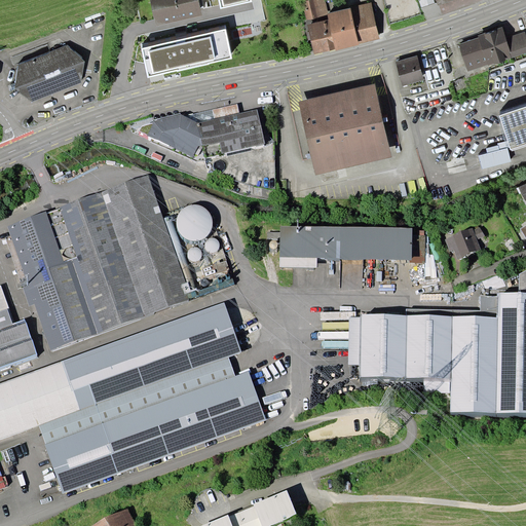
[(198,0),(150,0),(156,26),(202,15),(198,0)]
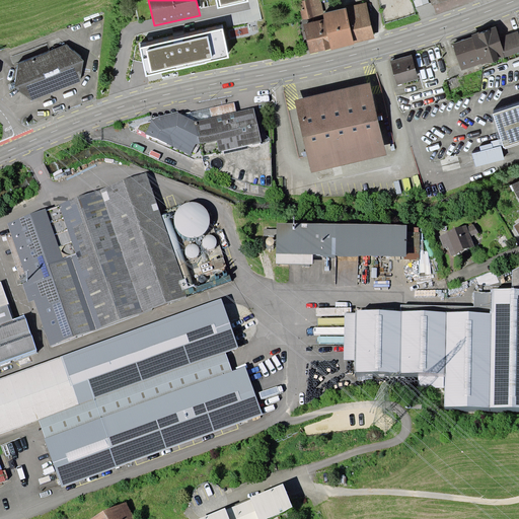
[(323,14),(322,13),(324,13),(320,0),(303,0),(298,1),(303,19),(323,14)]
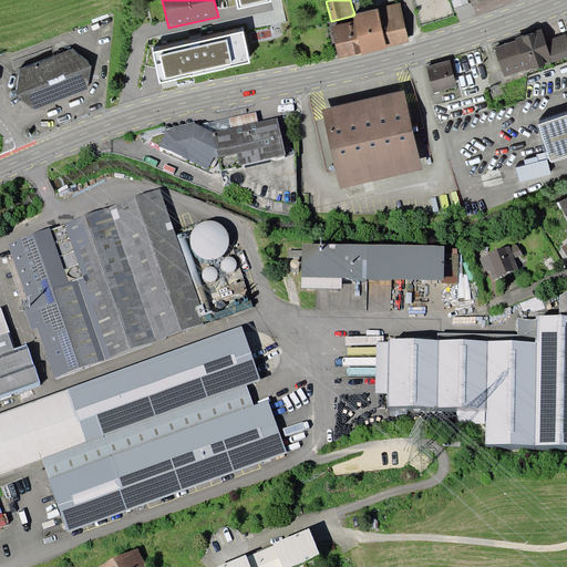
[(400,2),(354,14),(352,14),(353,16),(354,21),(362,53),(362,54),(410,42),(400,2)]
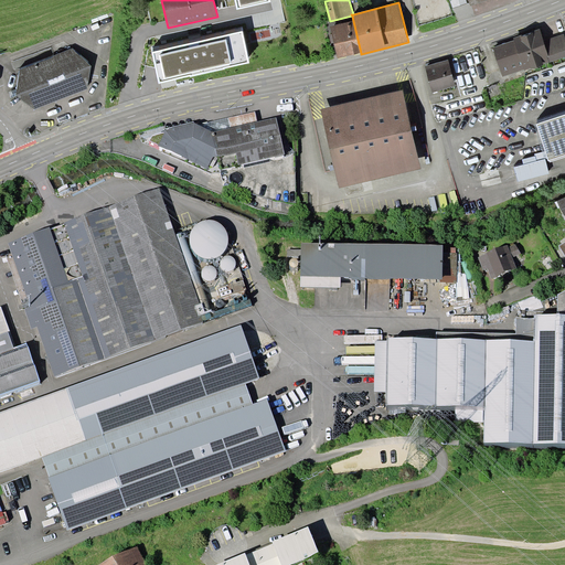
[(361,53),(353,21),(330,27),(338,59),(361,53)]
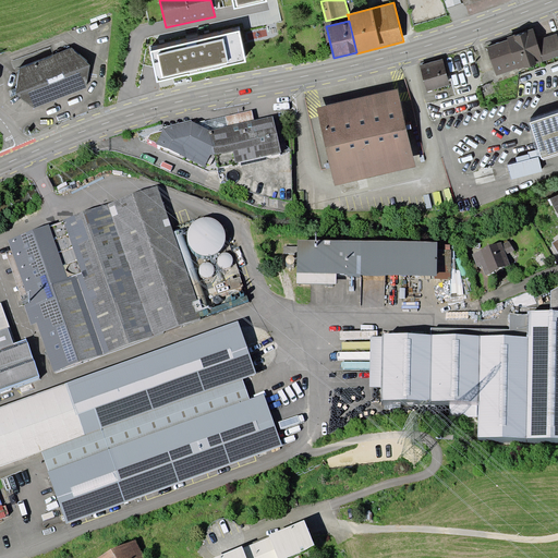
[(508,39),(487,47),(496,75),(518,69),(518,70),(557,56),(557,37),(557,34),(537,40),(533,28),(507,37),(508,39)]
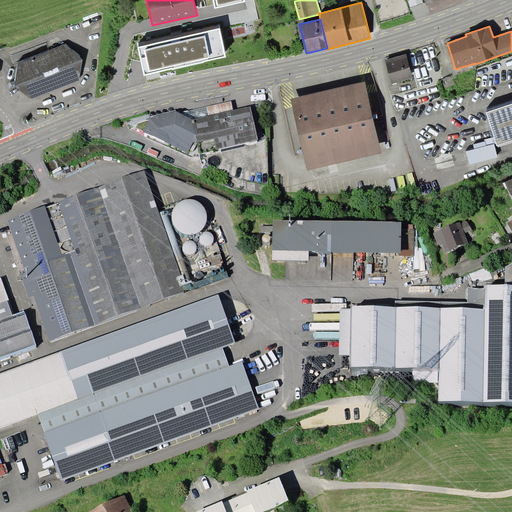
[(220,28),(139,47),(145,76),(225,57),(220,28)]
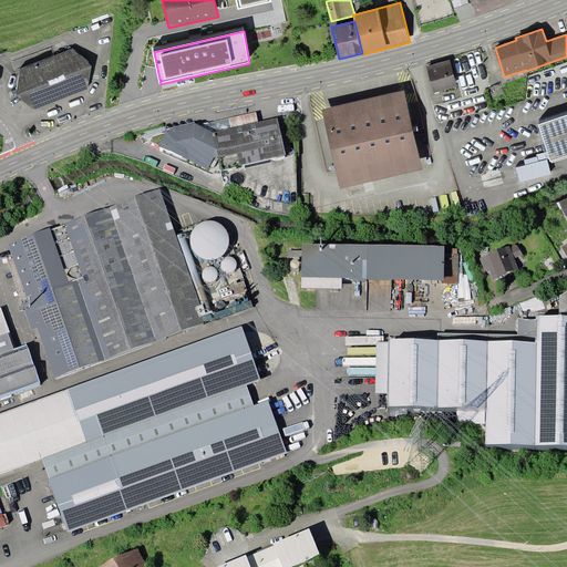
[(73,49),(19,70),(16,94),(34,110),(86,90),(91,65),(73,49)]
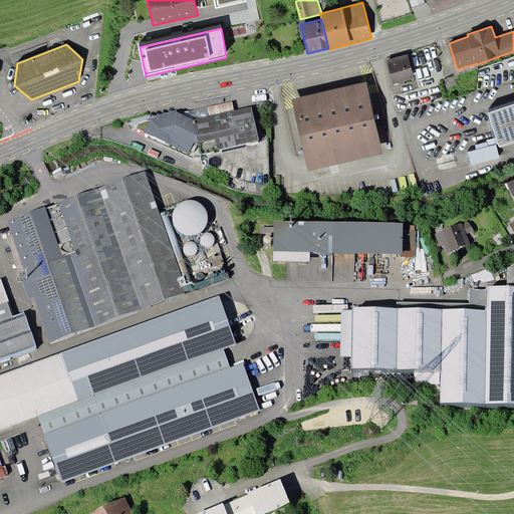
[(408,54),(387,60),(394,84),(415,77),(408,54)]
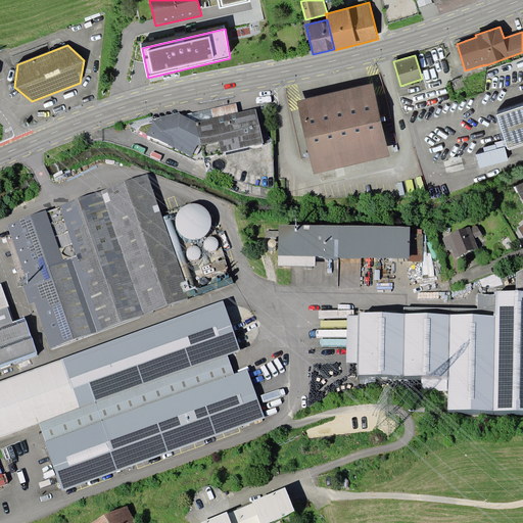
[(373,83),(297,101),(314,174),(389,156),(373,83)]
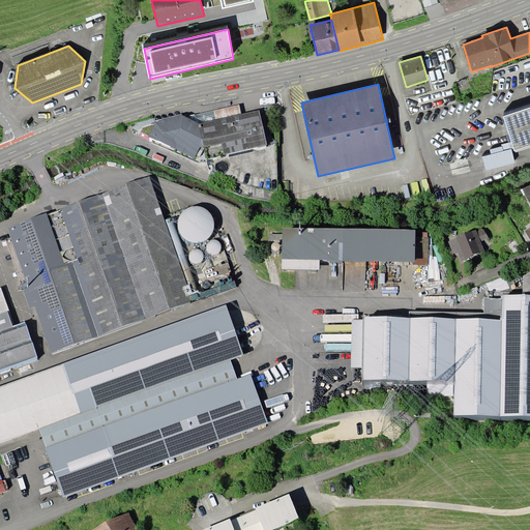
[(242,114),(240,105),(213,111),(215,120),(242,114)]
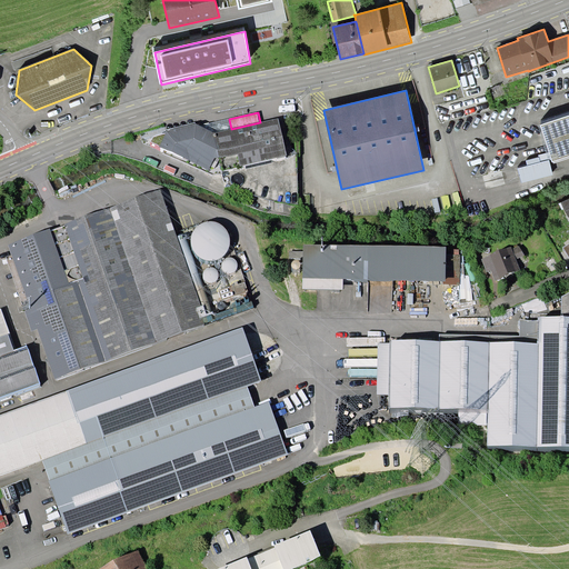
[(568,115),(540,125),(549,152),(551,160),(552,162),(553,161),(553,163),(568,158),(568,115)]
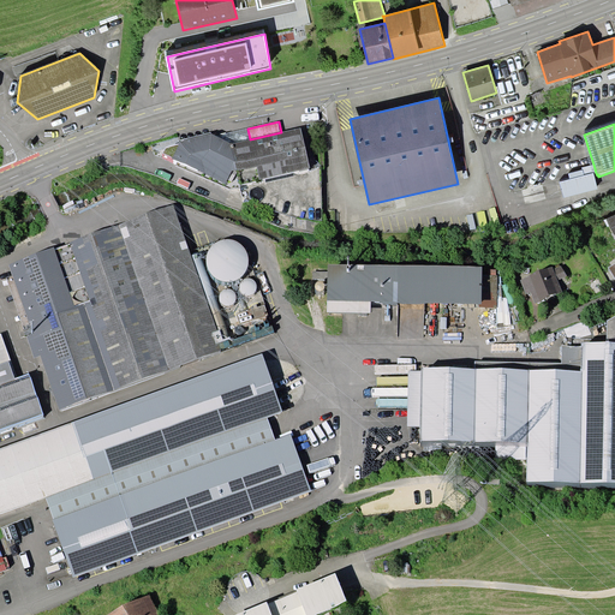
[(250,139),(231,143),(237,169),(239,184),(310,168),(300,127),(281,132),(250,139)]
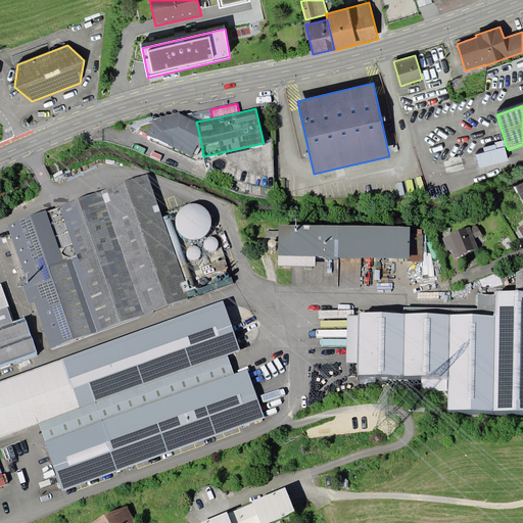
[(210,109),(184,115),(196,122),(212,119),(210,109)]
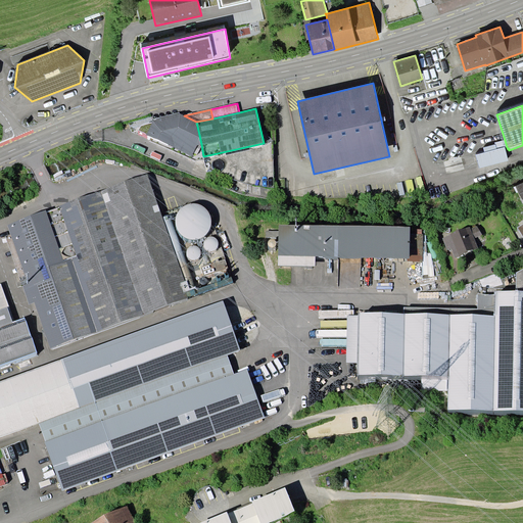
[(146,134),(146,135),(148,136),(148,140),(194,161),(200,159),(204,159),(203,156),(201,144),(196,122),(184,115),(180,113),(153,121),(152,123),(141,126),(139,130),(146,134)]
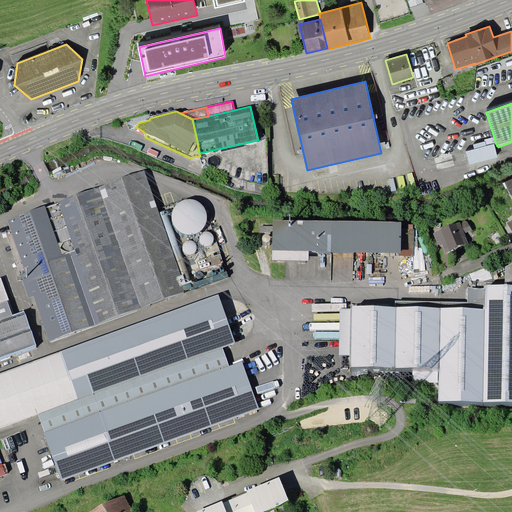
[(474,149),(466,151),(469,164),(498,157),(494,144),(496,144),(494,137),(484,139),(485,141),(473,144),(474,149)]
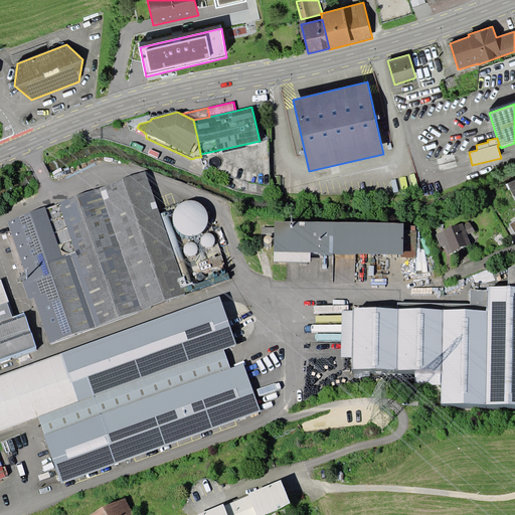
[(183,277),(145,172),(7,221),(27,279),(22,281),(29,299),(33,297),(50,343),(184,295),(178,278),(183,277)]
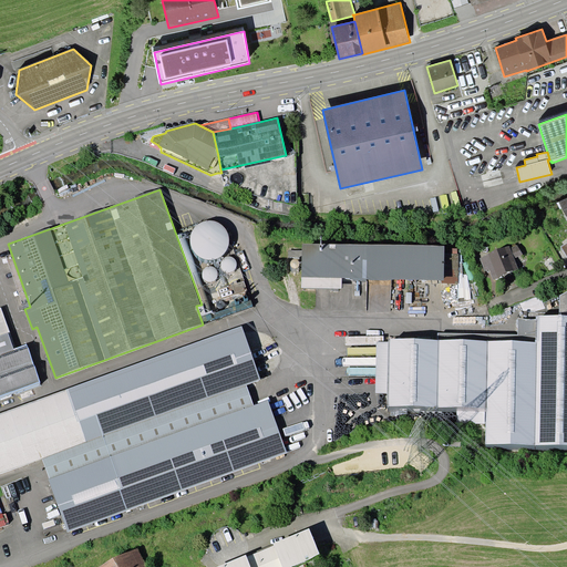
[(302,244),(302,277),(342,278),(441,280),(441,282),(459,284),(459,254),(457,254),(457,248),(444,248),(444,246),(302,244)]
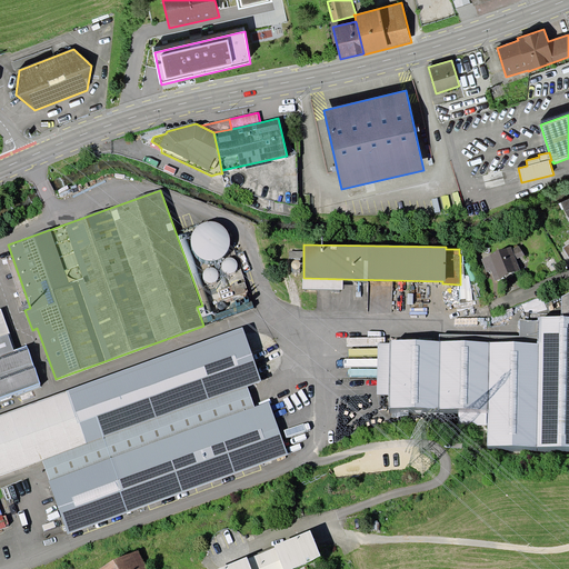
[(520,246),(512,249),(516,259),(525,256),(520,246)]
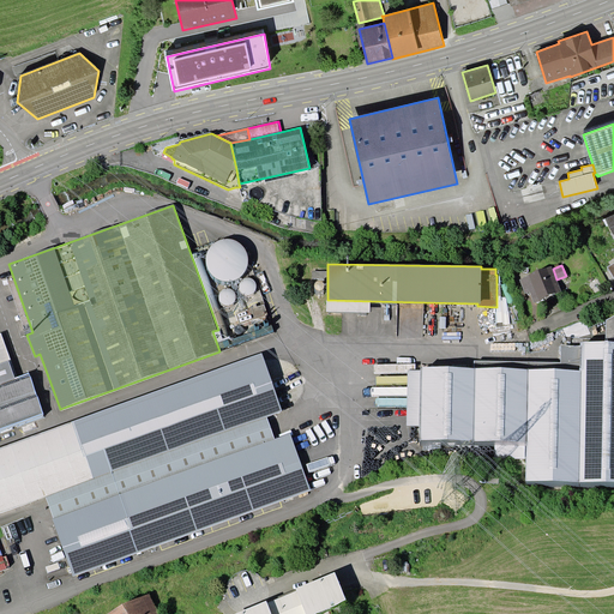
[(553,269),(552,266),(519,280),(525,294),(530,292),(534,304),(561,292),(557,280),(553,269)]
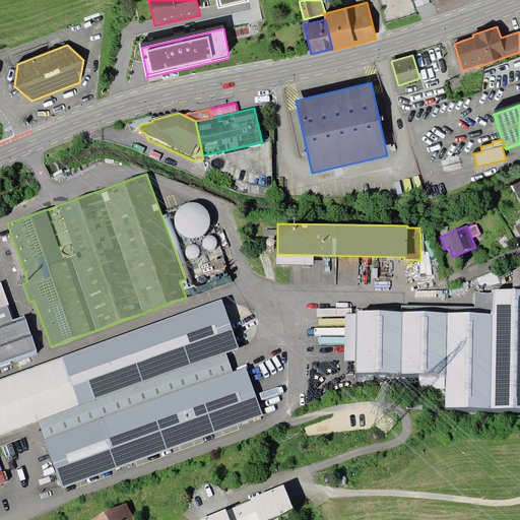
[(276,264),(314,264),(314,255),(277,254),(276,264)]
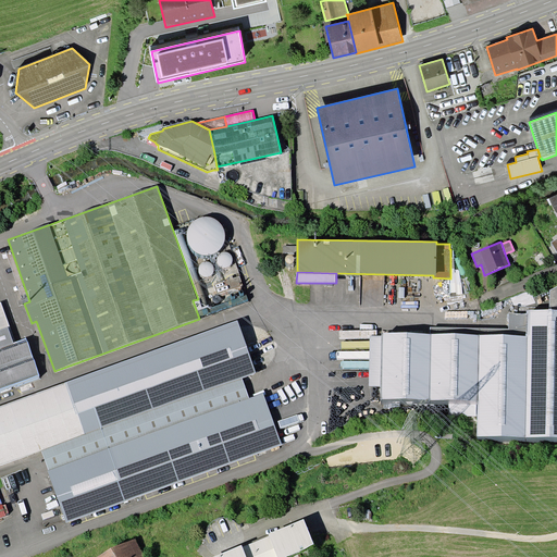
[(430,334),(383,333),(383,336),(382,386),(381,399),(478,401),(477,436),(556,437),(556,286),(551,291),(549,309),(535,310),(535,307),(519,307),(519,313),(509,312),(509,329),(431,327),(430,334)]
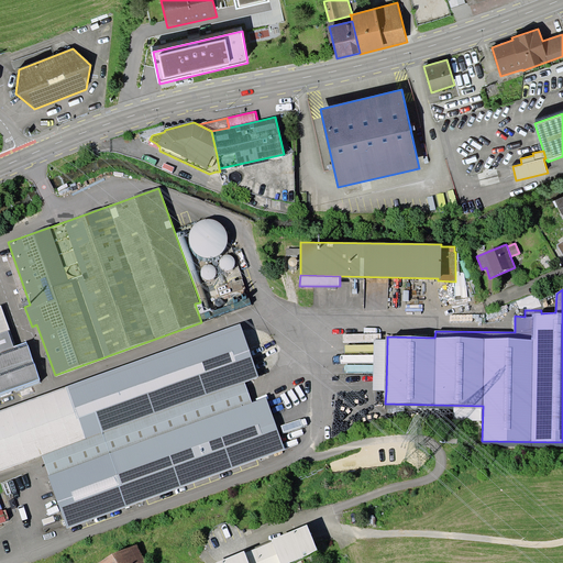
[(0,333),(8,331),(14,346),(15,345),(1,306),(0,305),(0,333)]
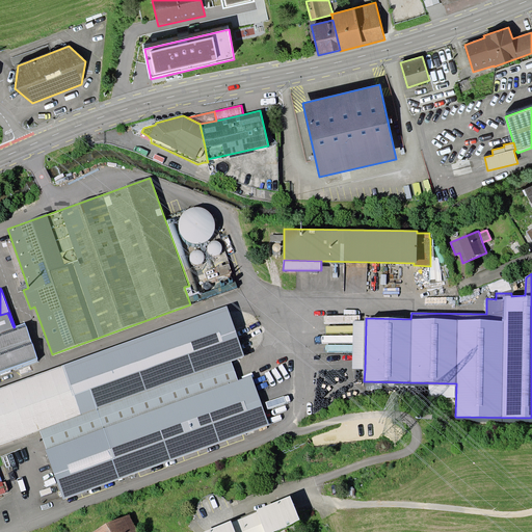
[(228,306),(0,388),(0,445),(40,430),(232,362),(244,356),(228,306)]
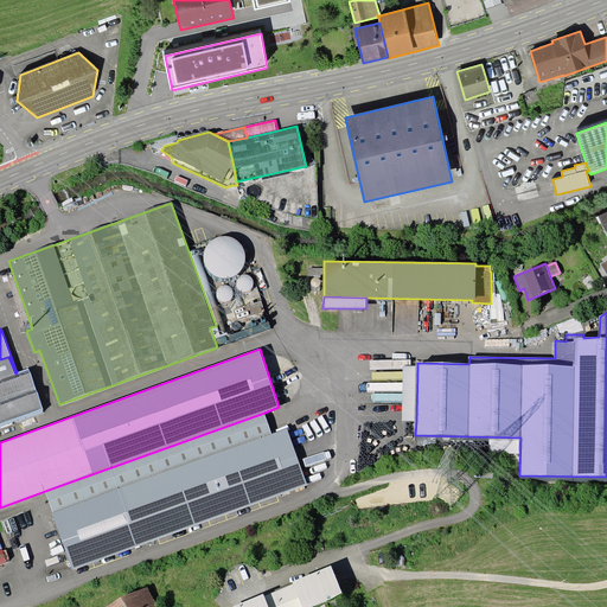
[(0,423),(43,408),(29,369),(17,372),(16,374),(8,357),(0,359),(0,423)]
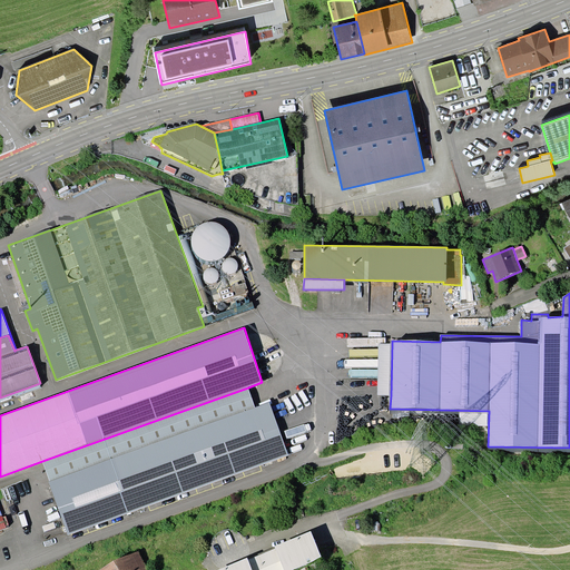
[(391,395),(392,344),(379,344),(377,395),(391,395)]
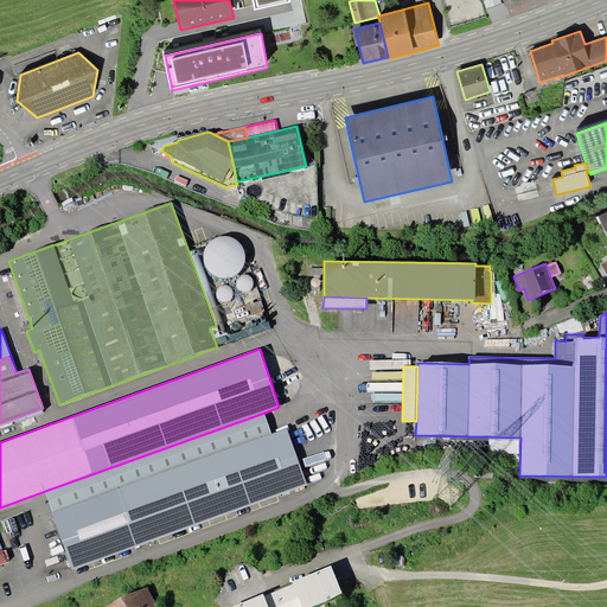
[(272,434),(264,413),(45,491),(72,570),(307,484),(287,429),(272,434)]
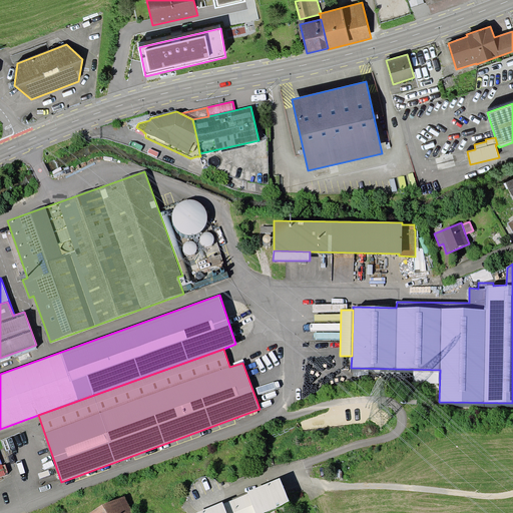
[(222,502),(195,512),(263,512),(290,502),(280,478),(247,492),(247,494),(223,504),(222,502)]
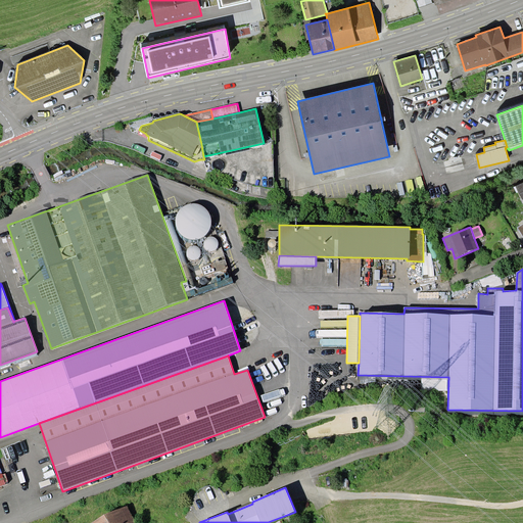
[(136,522),(127,505),(92,522),(136,522)]
